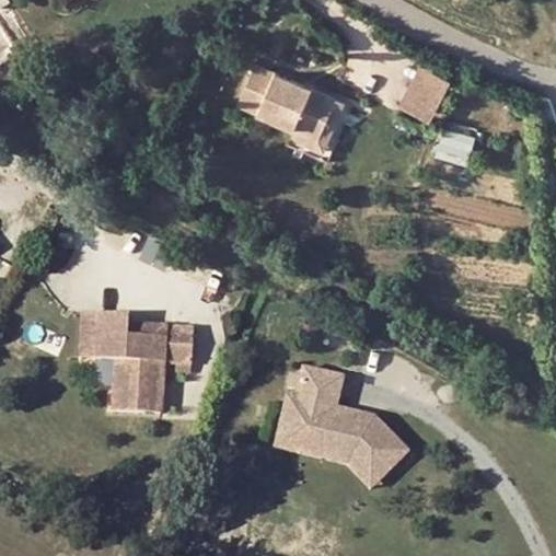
[(424,130),(444,91),(415,73),(393,114),(424,130)]
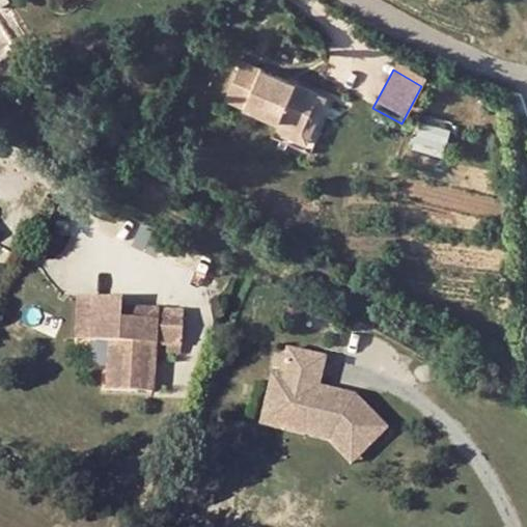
[(300,138),(315,103),(242,71),(225,106),(280,129),(300,138)]
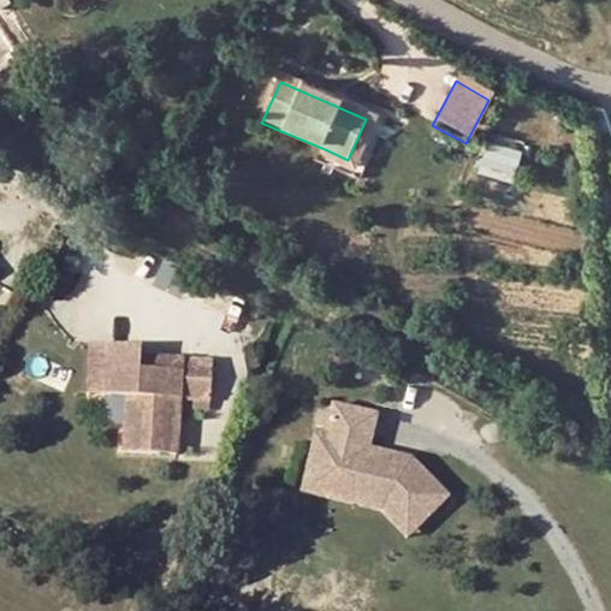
[(488,143),(479,173),(514,184),(523,153),(488,143)]
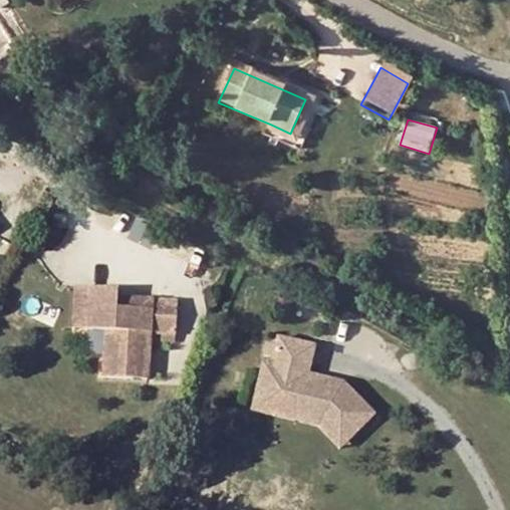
[(104,370),(150,372),(152,326),(176,327),(178,295),(153,294),(153,303),(116,302),(118,292),(118,283),(77,280),(75,322),(107,323),(104,370)]
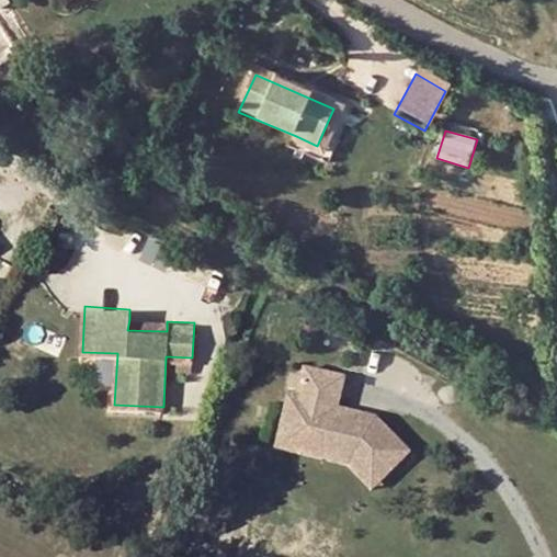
[(127,330),(167,331),(167,321),(129,319),(127,330)]
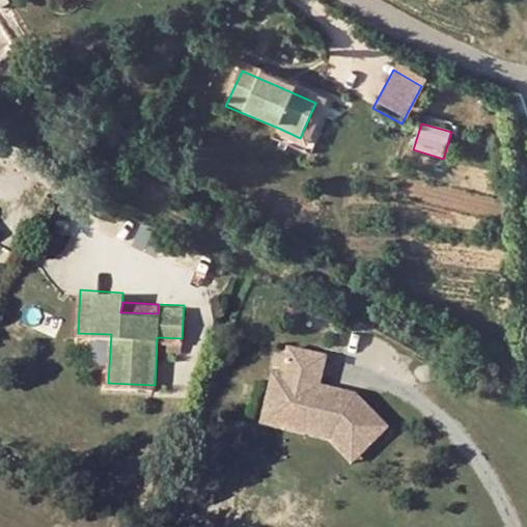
[(284,343),(276,370),(268,367),(260,391),(280,397),(285,410),(329,421),(353,450),(379,423),(348,392),(345,391),(342,397),(331,395),(332,387),(312,382),(322,354),(284,343)]
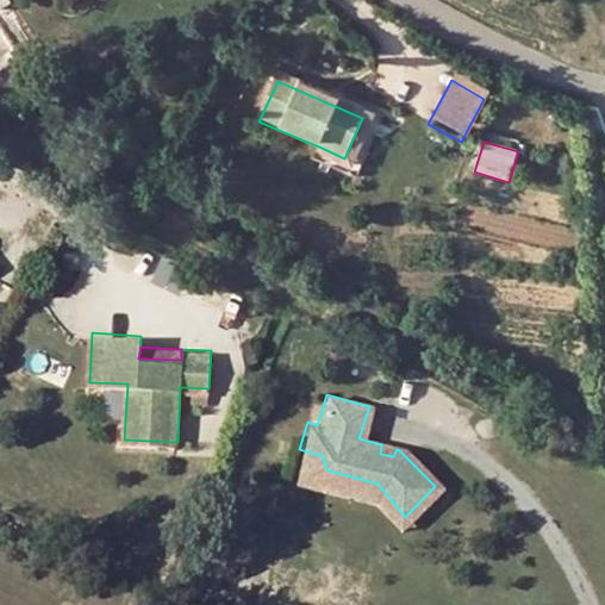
[(397,449),(381,444),(380,454),(393,456),(397,449)]
